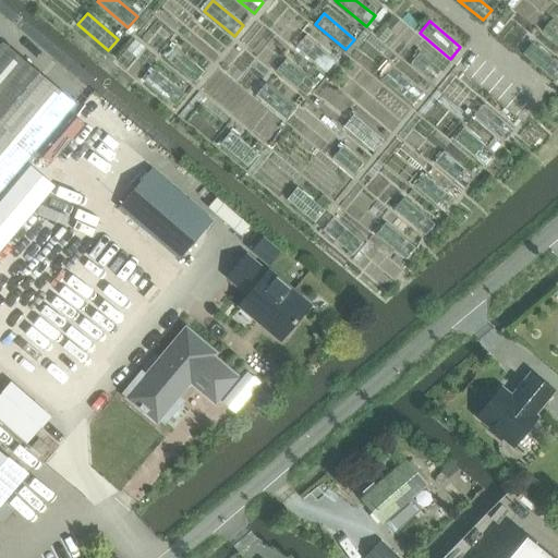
[(557,25),(552,21),(543,31),(557,43),(557,25)]
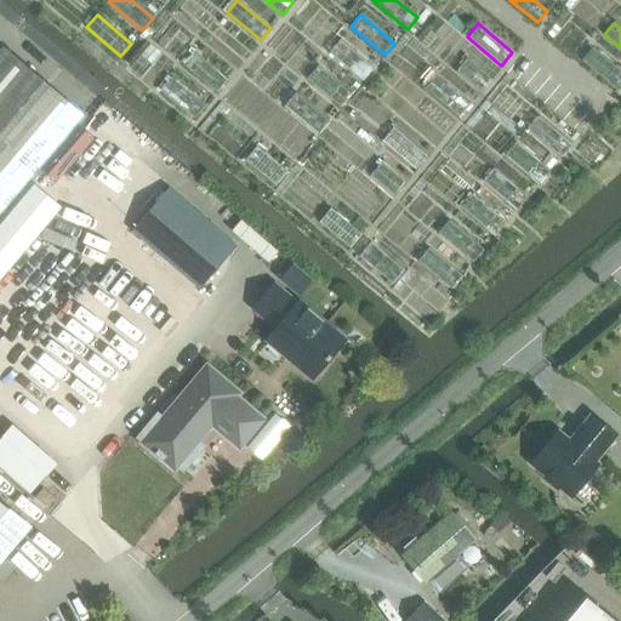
[(339,41),(329,52),(364,81),(374,69),(339,41)]
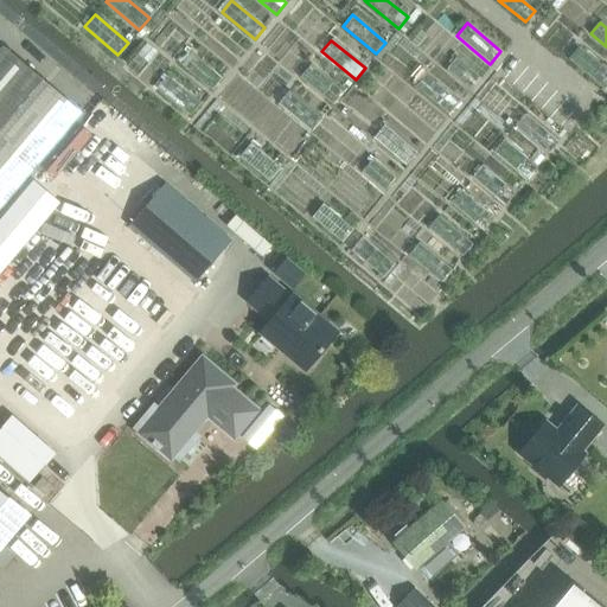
[(0,210),(83,113),(4,45),(0,49),(0,210)]
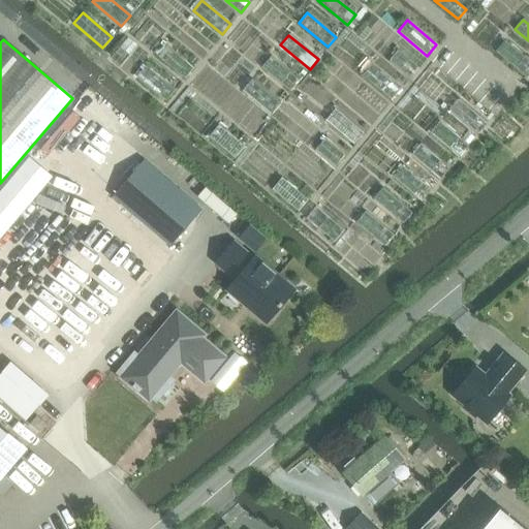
[(528,61),(504,41),(496,51),(525,75),(528,70),(528,61)]
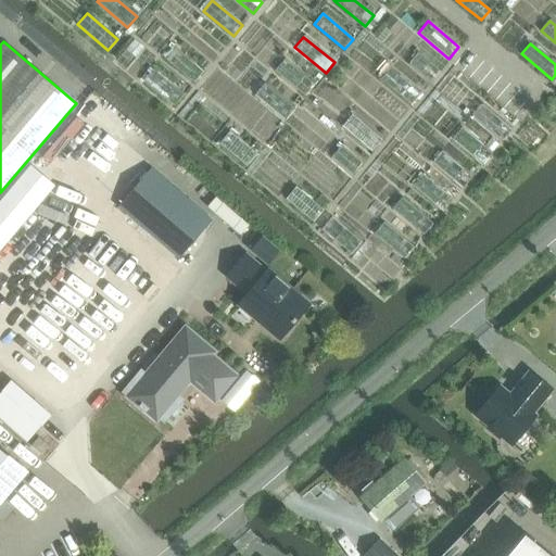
[(173,47),(164,58),(194,83),(203,72),(173,47)]
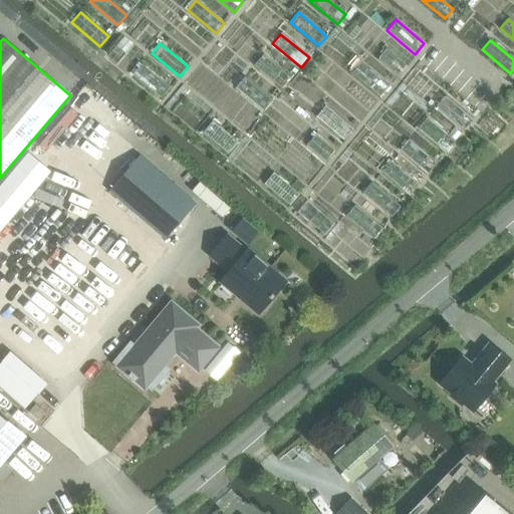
[(387,49),(378,58),(398,75),(406,65),(387,49)]
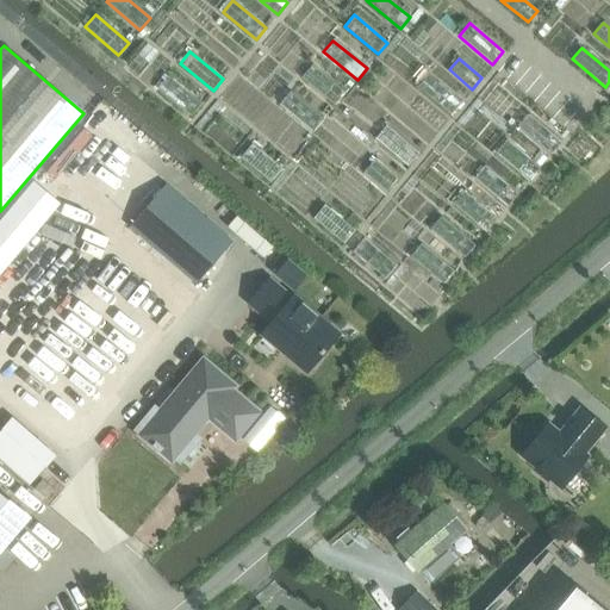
[(312,64),(302,78),(335,105),(346,93),(312,64)]
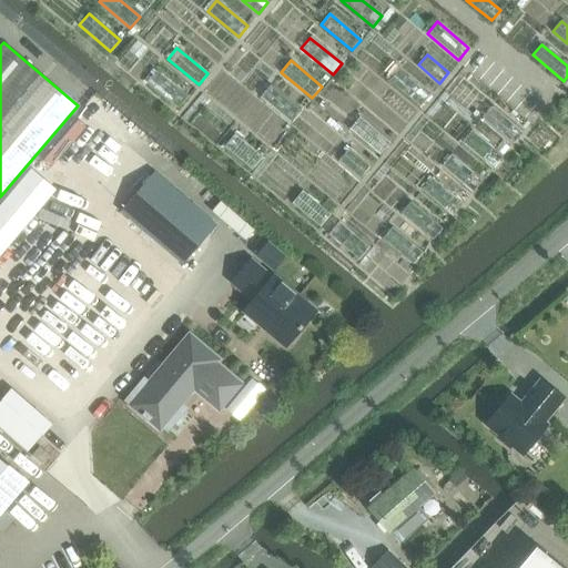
[(398,70),(389,81),(419,107),(429,95),(398,70)]
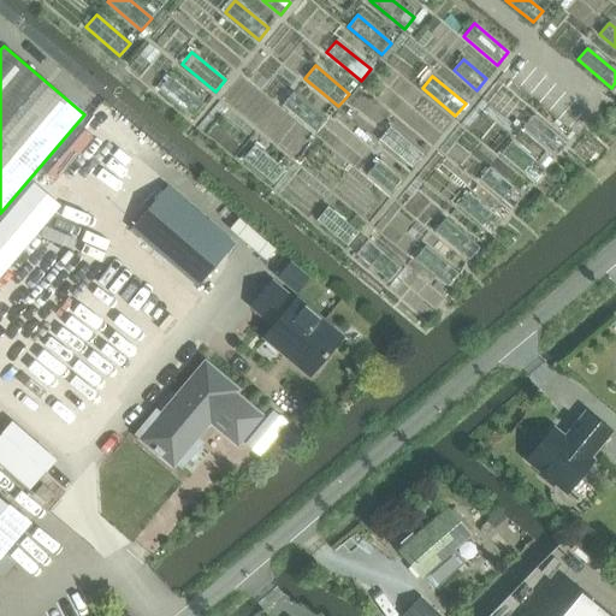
[(170,77),(160,89),(194,117),(203,105),(170,77)]
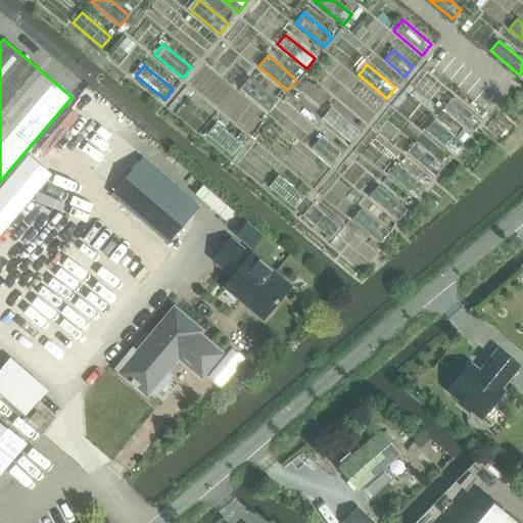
[(248,79),(240,89),(269,112),(277,102),(248,79)]
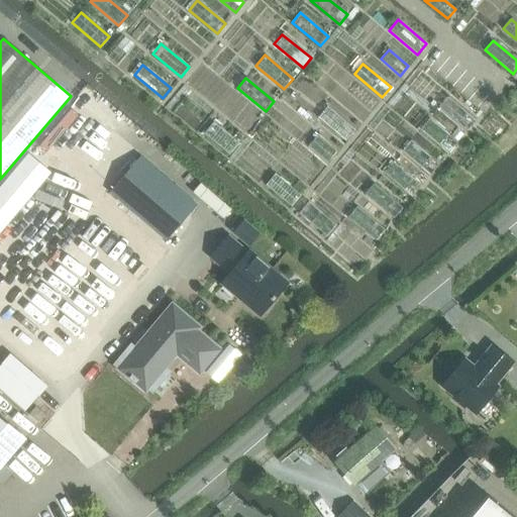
[(447,97),(439,107),(468,130),(476,120),(447,97)]
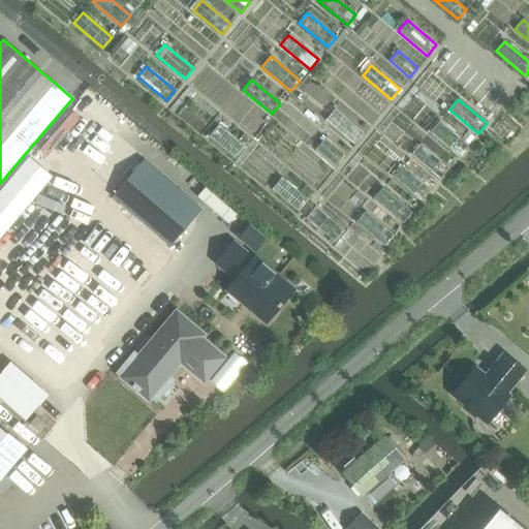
[(335,110),(325,120),(353,144),(363,132),(335,110)]
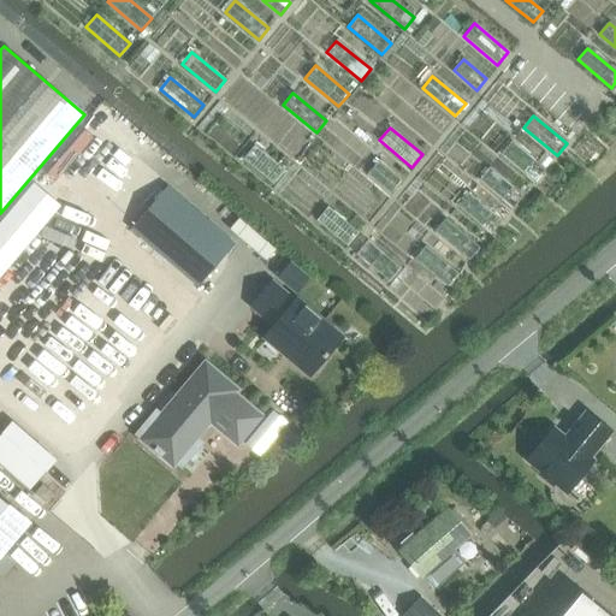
[(511,141),(502,154),(534,182),(545,169),(511,141)]
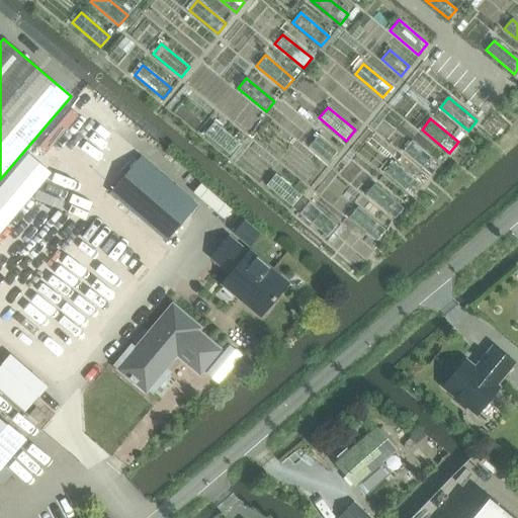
[(213,122),(204,134),(231,155),(240,144),(213,122)]
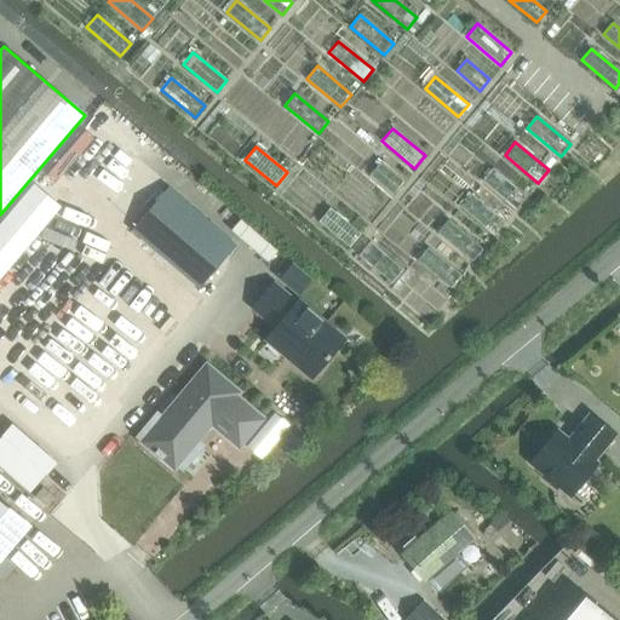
[(380,162),(369,176),(392,195),(403,182),(380,162)]
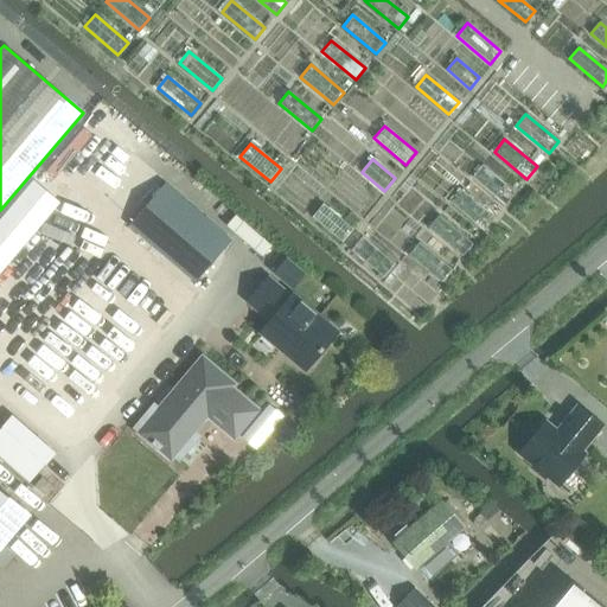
[(483,165),(472,177),(505,204),(515,192),(483,165)]
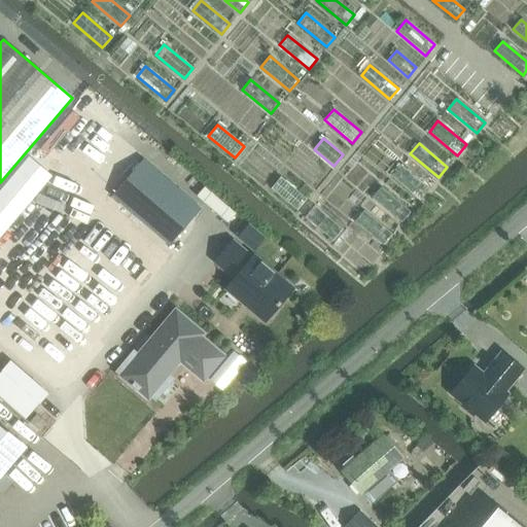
[(28,156),(0,189),(0,236),(51,176),(28,156)]
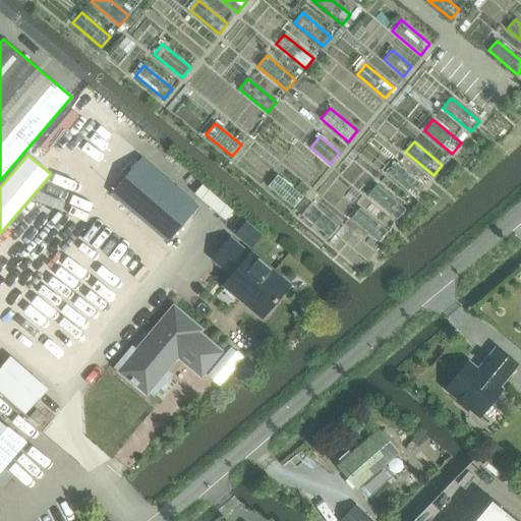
[(141,158),(114,189),(171,238),(198,207),(141,158)]
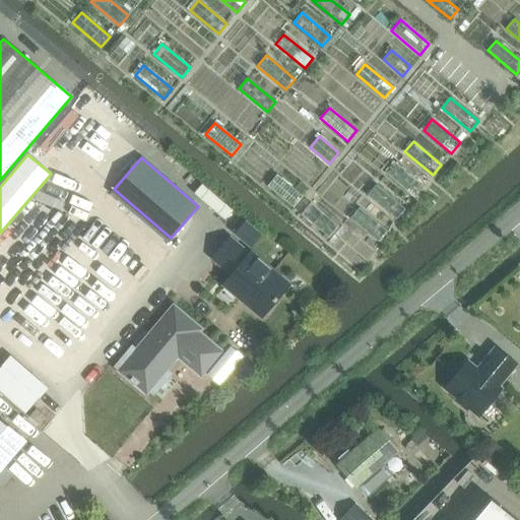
[(395,164),(387,174),(414,197),(424,187),(395,164)]
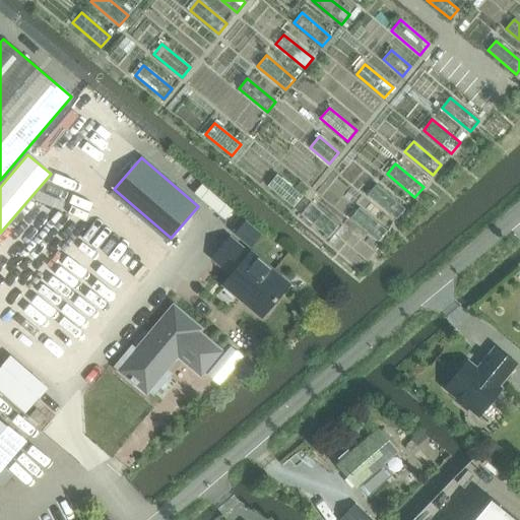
[(276,175),(267,186),(293,207),(303,196),(276,175)]
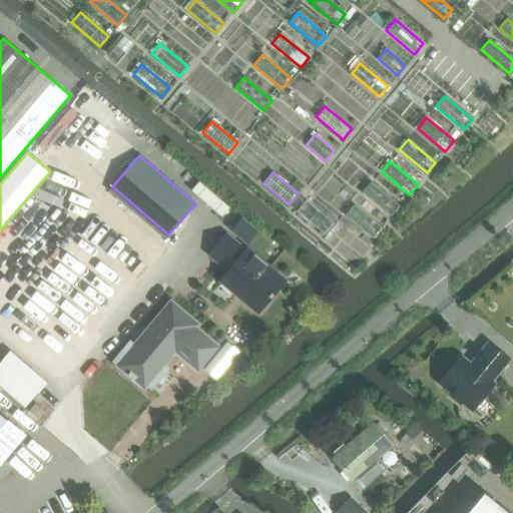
[(371,182),(363,192),(390,215),(399,205),(371,182)]
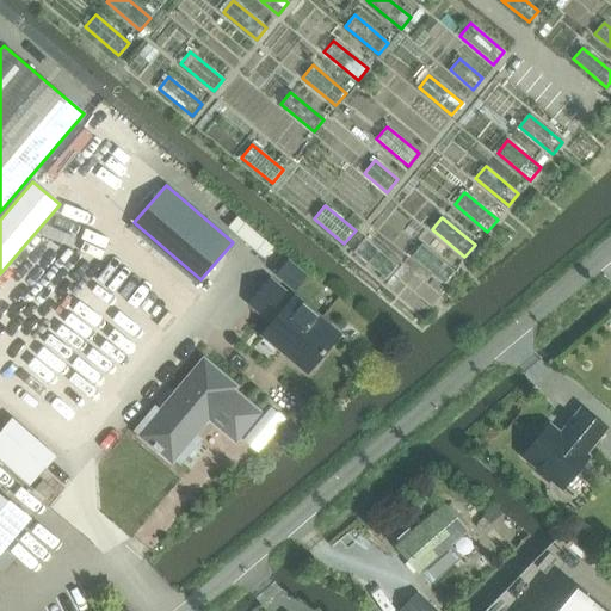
[(364,239),(353,252),(387,279),(397,266),(364,239)]
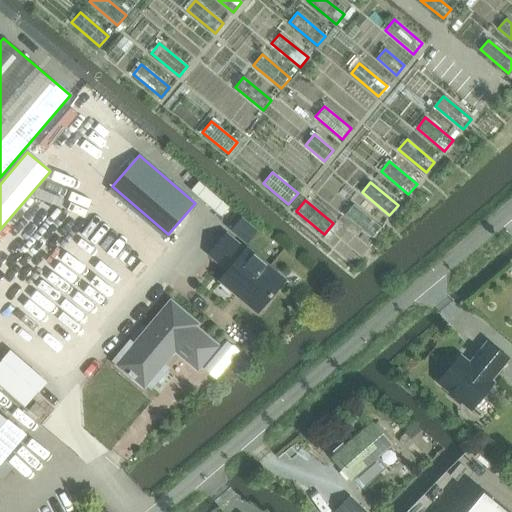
[(353,205),(345,215),(372,238),(381,228),(353,205)]
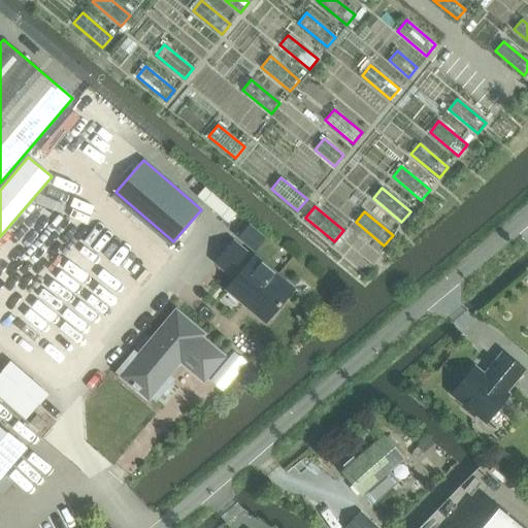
[(250,224),(237,238),(253,252),(265,237),(250,224)]
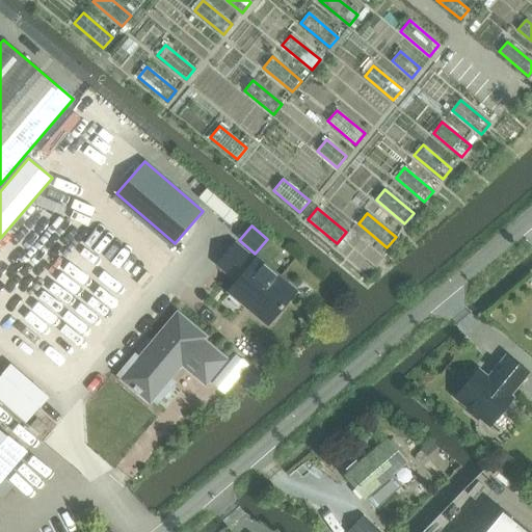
[(235,244),(217,264),(237,281),(229,291),(243,302),(246,299),(270,320),(283,306),(281,304),(293,291),(256,259),(255,261),(235,244)]
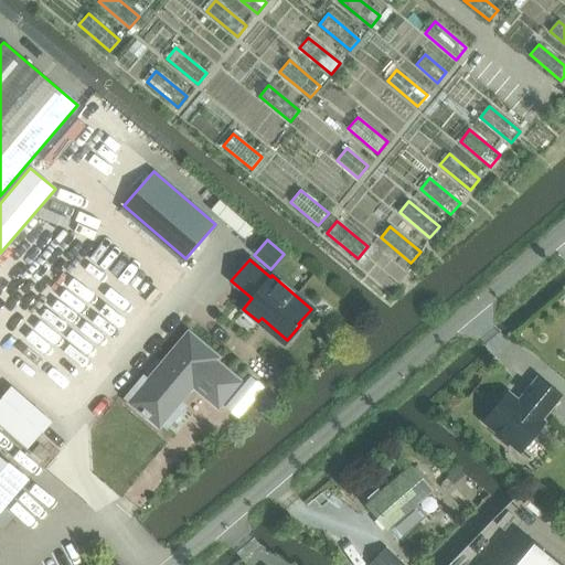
[(132,401),(131,403),(141,411),(140,412),(147,417),(148,416),(158,425),(162,420),(166,424),(181,406),(177,403),(192,384),(217,406),(237,382),(212,361),(215,358),(188,334),(152,377),(144,370),(124,394),(132,401)]
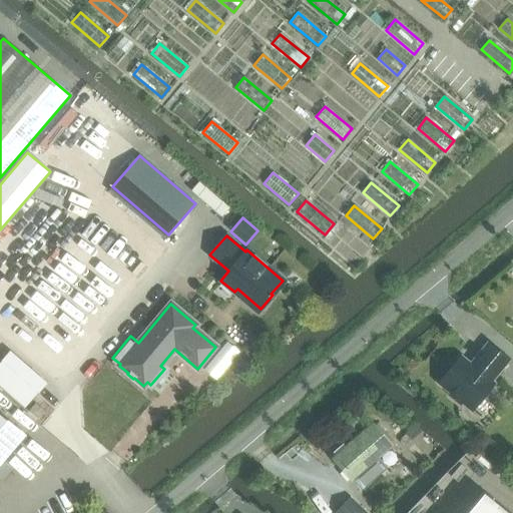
[(460,357),(439,382),(472,410),(493,384),(490,382),(509,360),(488,343),(470,365),(460,357)]
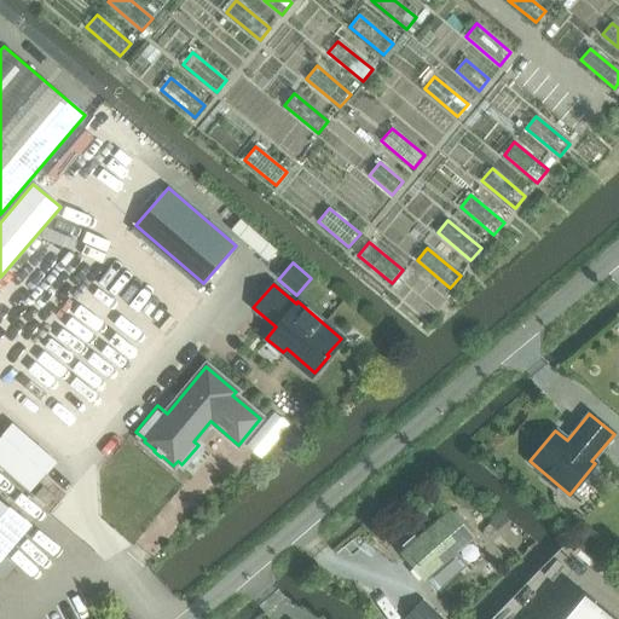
[(11,423),(0,437),(0,467),(29,492),(56,462),(11,423)]
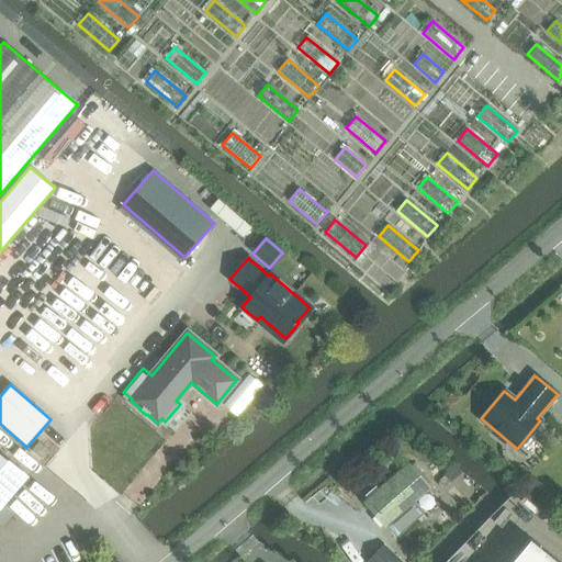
[(31,449),(42,459),(51,449),(38,439),(31,449)]
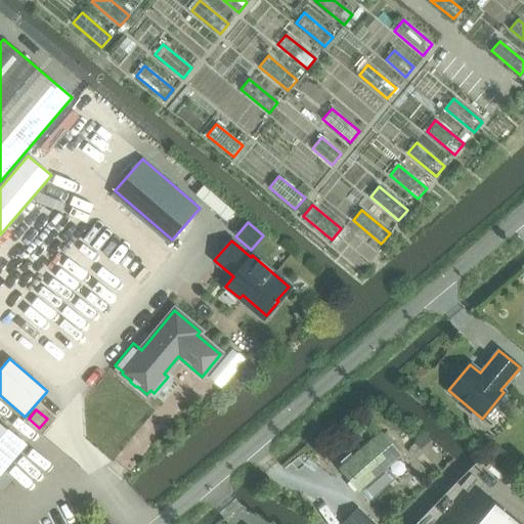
[(0,423),(0,476),(26,445),(0,423)]
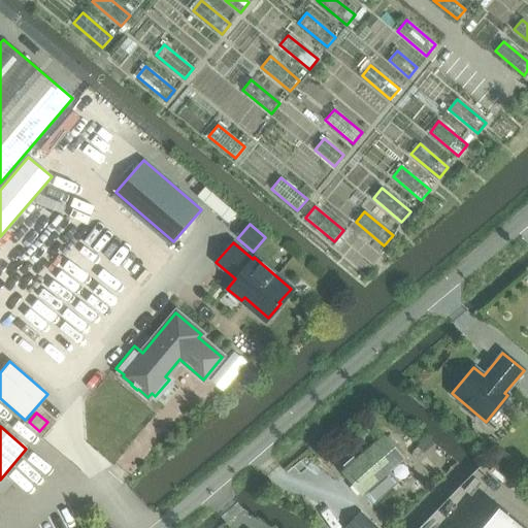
[(383,436),(342,471),(363,494),(372,503),(398,482),(389,471),(403,459),(383,436)]
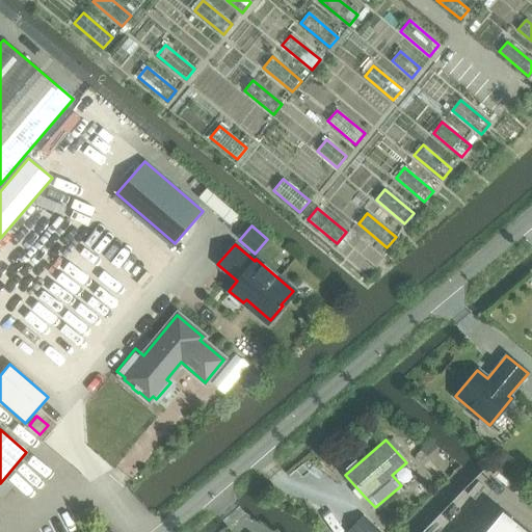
[(430,441),(421,449),(427,456),(436,448),(430,441)]
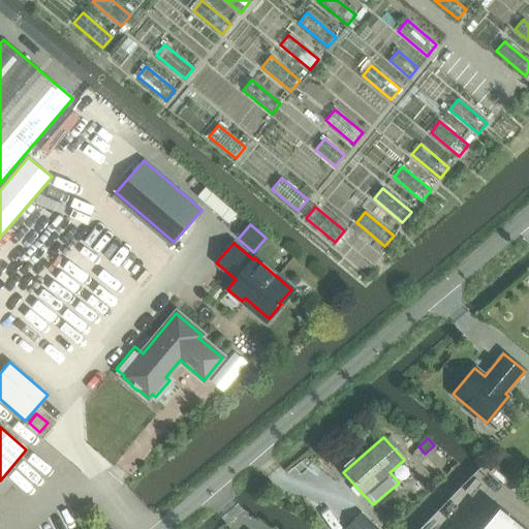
[(524,528),(499,508),(481,528),(524,528)]
